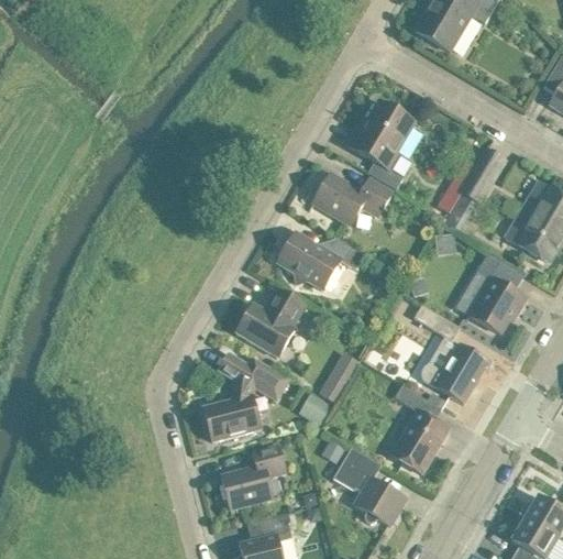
[(485,22),(497,0),(432,0),(415,30),(450,51),(471,14),(485,22)]
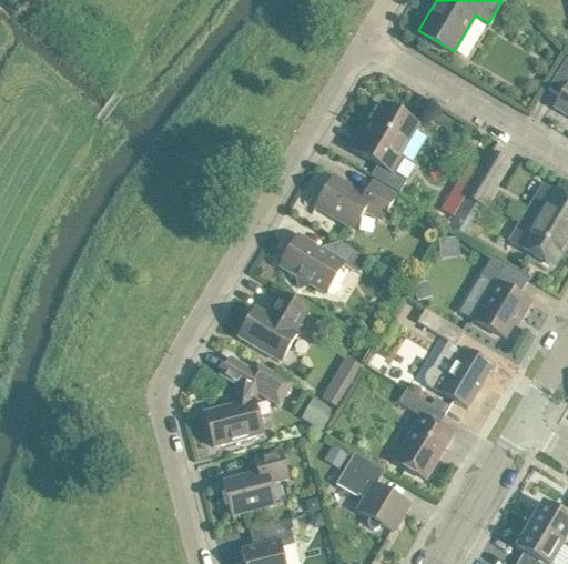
[(567,56),(565,57),(548,87),(560,94),(554,106),(567,113),(567,56)]
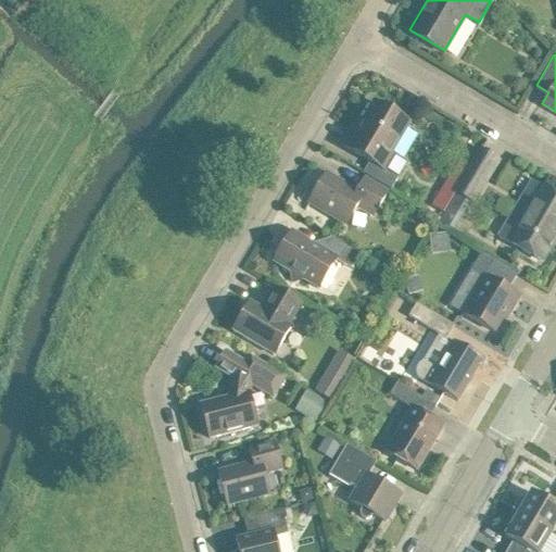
[(408,121),(373,99),(362,117),(358,115),(342,142),(368,159),(363,167),(390,185),(396,175),(386,168),(395,152),(391,150),(408,121)]
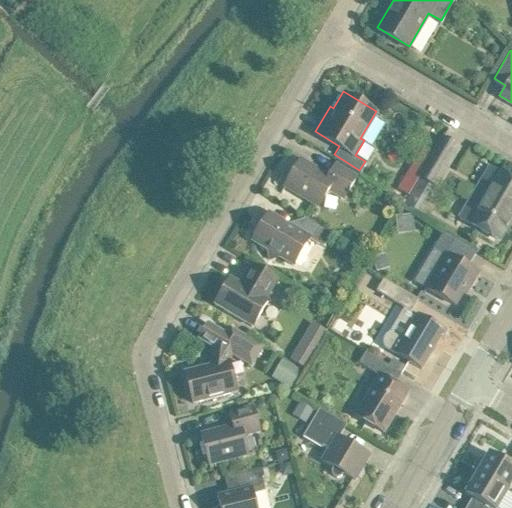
[(410,165),(420,171),(433,150),(422,144),(410,165)]
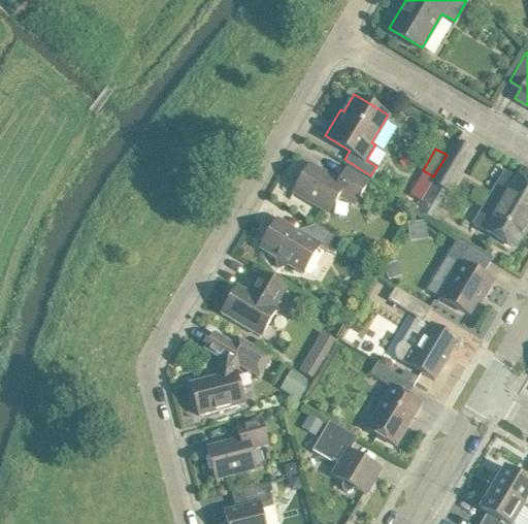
[(433,176),(432,178),(434,179),(417,208),(431,217),(448,188),(453,182),(463,163),(447,154),(447,155),(433,176)]
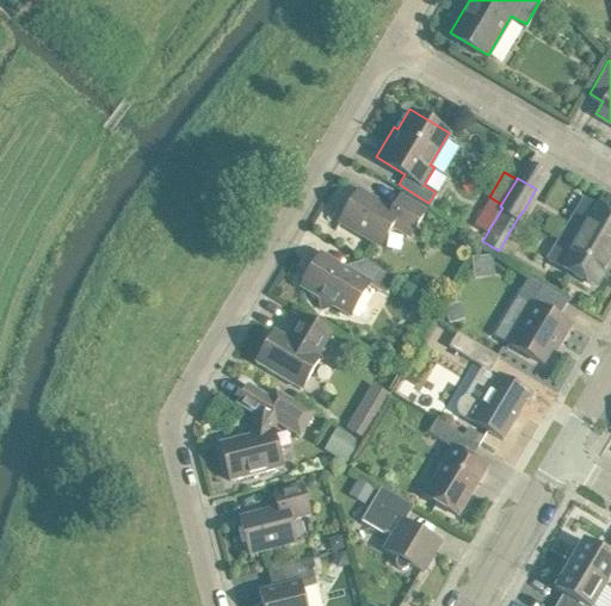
[(392,208),(357,187),(334,227),(335,227),(340,220),(380,243),(389,228),(396,226),(409,234),(425,208),(400,192),(392,208)]
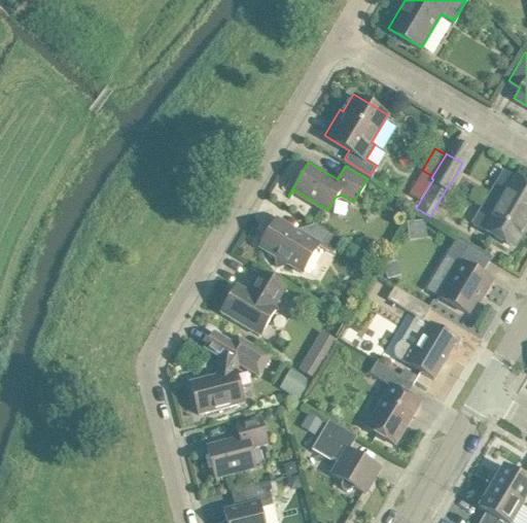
[(471,220),(484,227),(510,242),(524,217),(526,218),(526,182),(514,175),(500,199),(489,192),(471,220)]
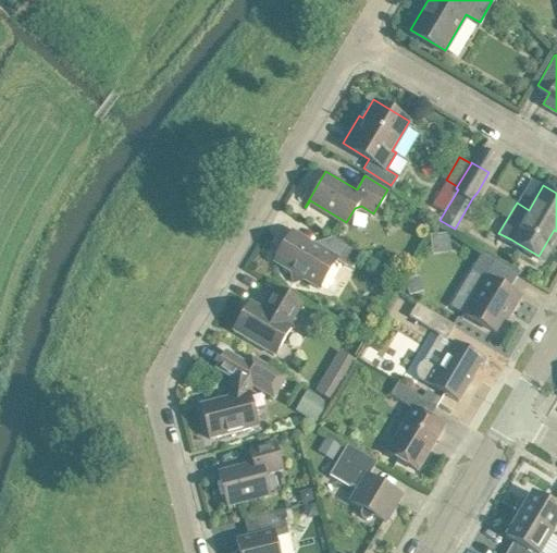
[(322,247),(292,229),(285,241),(286,242),(275,260),(289,268),(289,270),(293,280),(302,278),(305,278),(319,286),(336,257),(350,266),(359,252),(330,234),(322,247)]
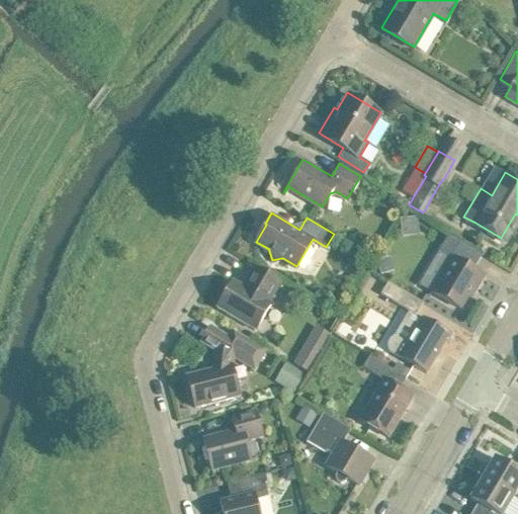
[(475,287),(484,273),(472,267),(483,251),(448,231),(438,248),(450,255),(431,288),(460,306),(472,285),(475,287)]
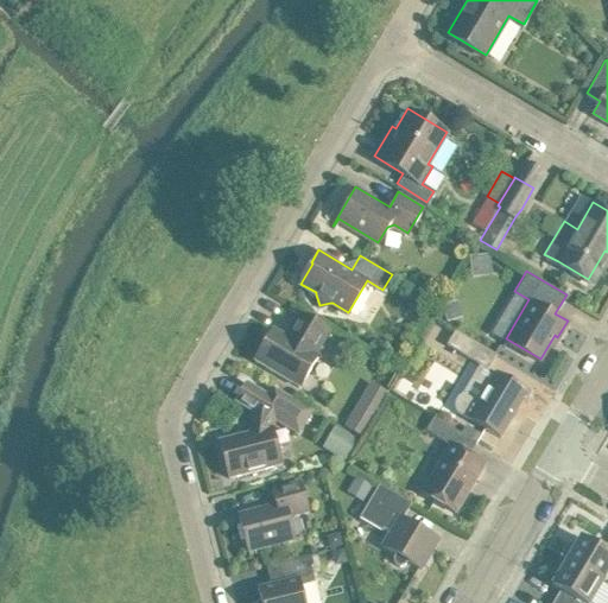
[(456,299),(441,304),(445,318),(460,313),(456,299)]
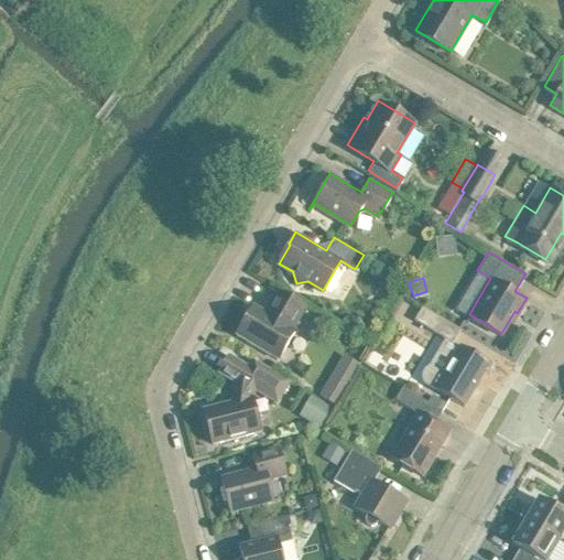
[(292,327),(305,305),(278,289),(269,302),(272,304),(268,312),(252,303),(236,332),(278,357),(294,329),(292,327)]
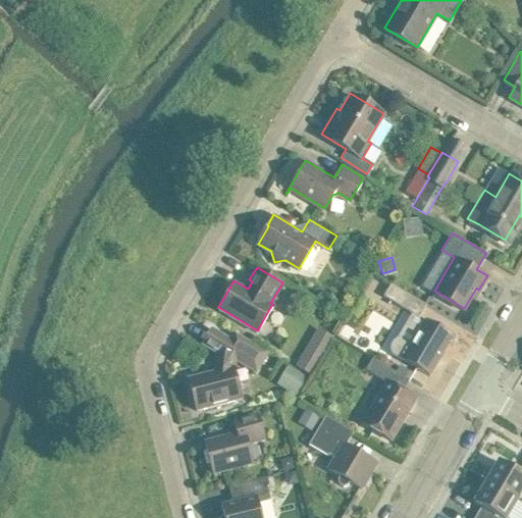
[(418,315),(425,303),(390,281),(383,294),(418,315)]
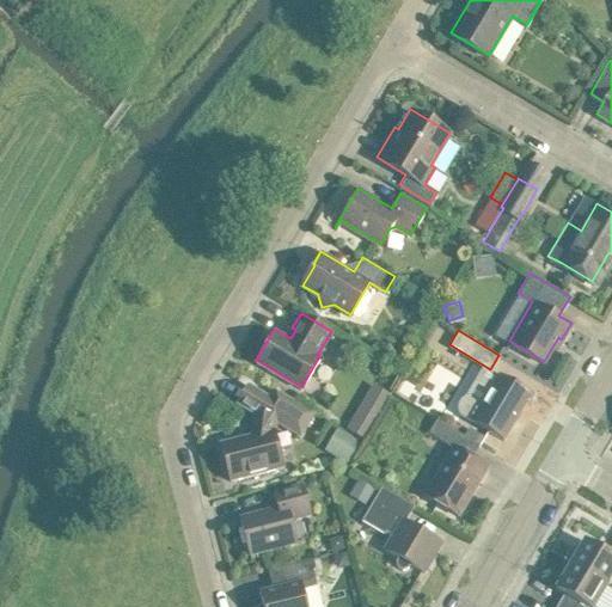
[(503,437),(530,392),(499,373),(483,400),(470,393),(464,393),(459,397),(457,402),(457,406),(459,412),(472,418),(503,437)]
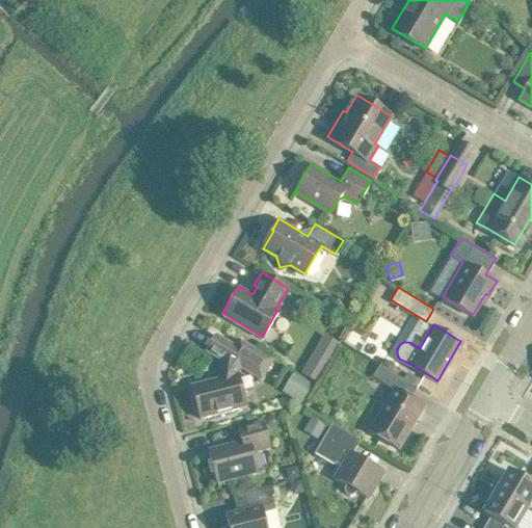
[(237,373),(240,367),(261,379),(273,358),(238,337),(234,344),(215,333),(206,349),(221,359),(218,376),(191,384),(200,417),(245,404),(237,373)]
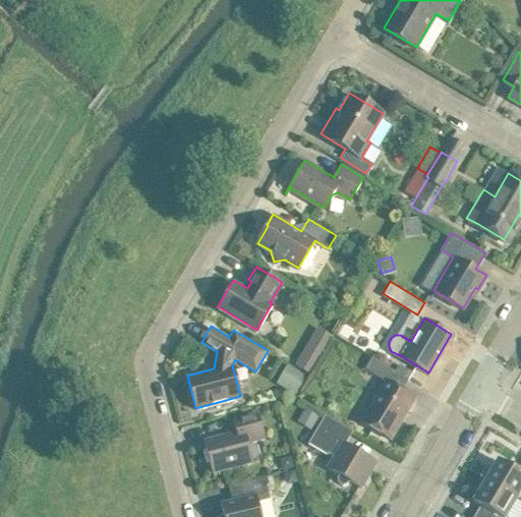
[(308,371),(319,354),(307,347),(296,364),(308,371)]
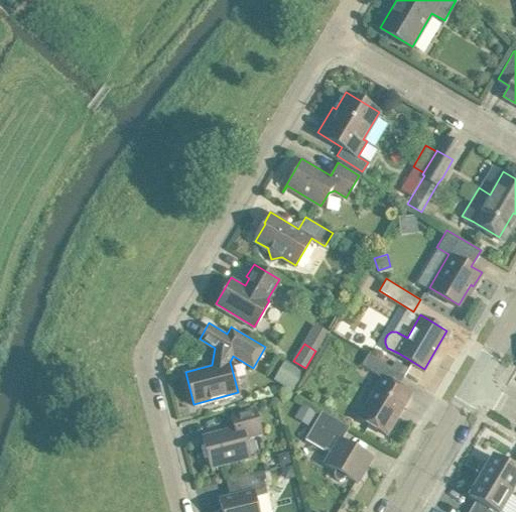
[(386,433),(410,391),(397,384),(403,374),(368,353),(362,363),(383,375),(358,416),(386,433)]
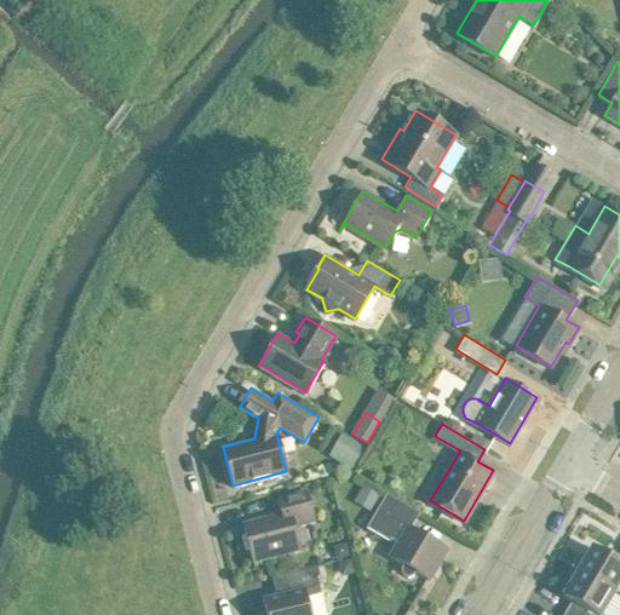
[(351,466),(363,444),(342,432),(329,453),(351,466)]
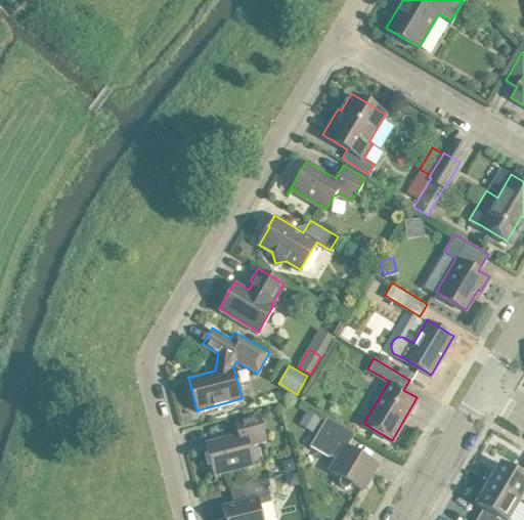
[(312,430),(321,415),(308,407),(299,422),(312,430)]
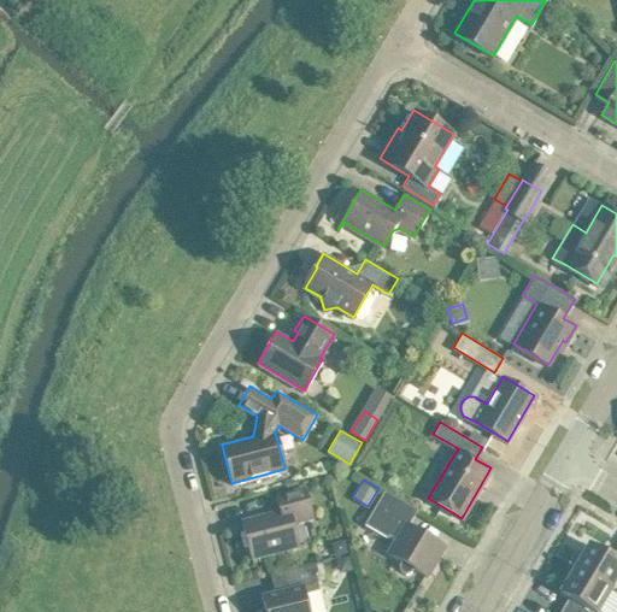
[(260,563),(258,554),(298,543),(293,527),(297,517),(312,513),(305,487),(276,494),(280,511),(242,521),(251,555),(257,554),(259,564),(260,563)]
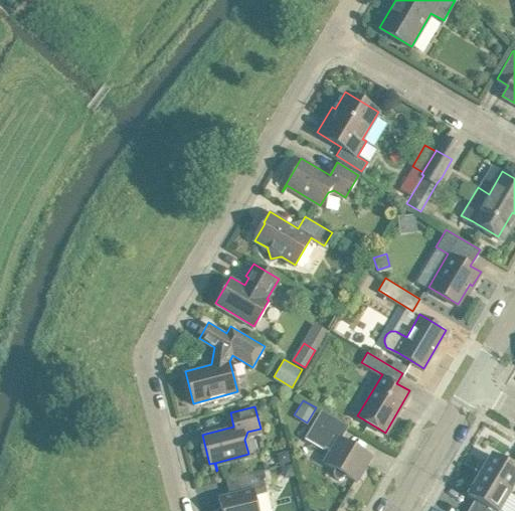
[(371,456),(353,446),(340,438),(348,424),(321,408),(304,437),(323,448),(324,447),(330,450),(323,460),(335,467),(333,471),(334,476),(338,478),(342,477),(345,473),(356,480),(371,456)]
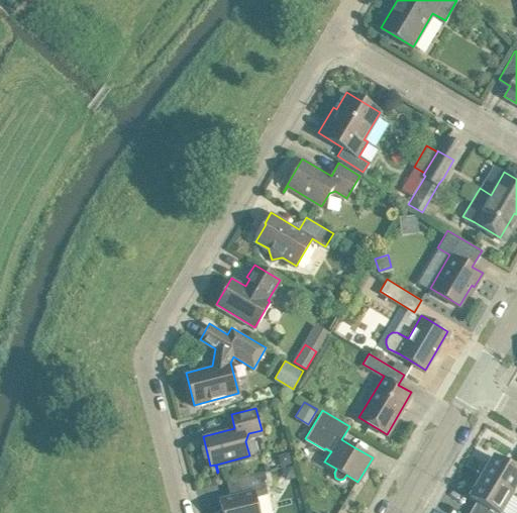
[(288,450),(278,453),(281,464),(291,462),(288,450)]
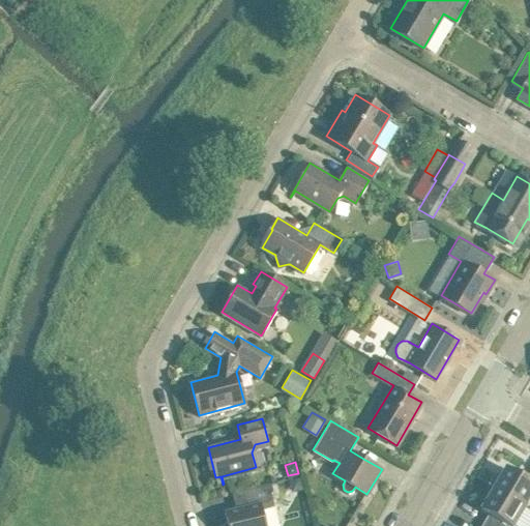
[(525,477),(505,466),(501,473),(497,471),(489,485),(525,505),(529,496),(529,474),(528,473),(525,477)]
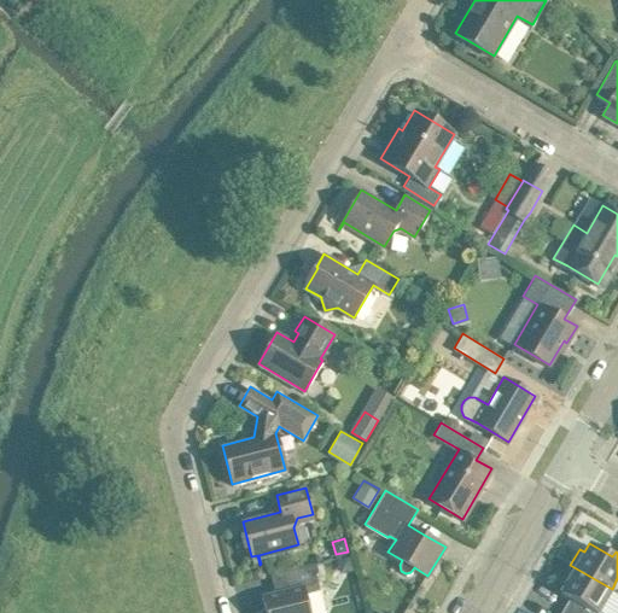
[(349,555),(337,559),(339,566),(344,570),(353,567),(349,555)]
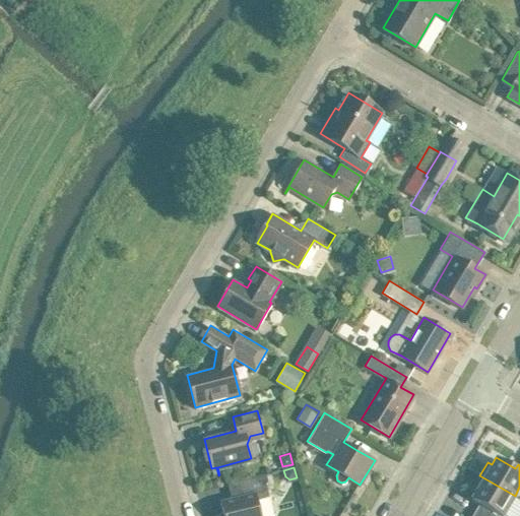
[(261,515),(257,499),(269,496),(263,473),(228,482),(232,498),(219,501),(222,513),(220,513),(219,515),(218,515),(261,515)]
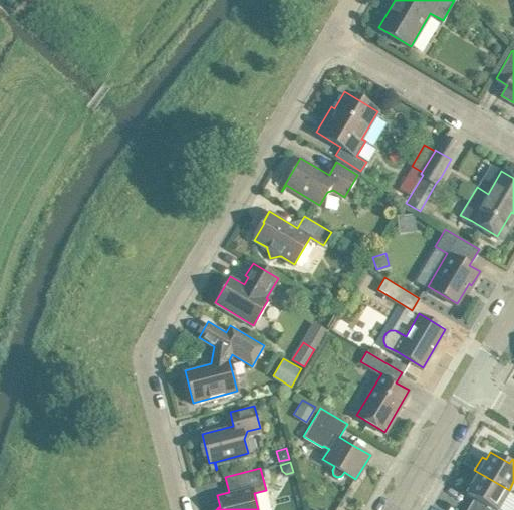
[(504,509),(507,506),(502,503),(509,490),(474,470),(466,483),(471,485),(466,492),(479,500),(473,509),(504,509)]
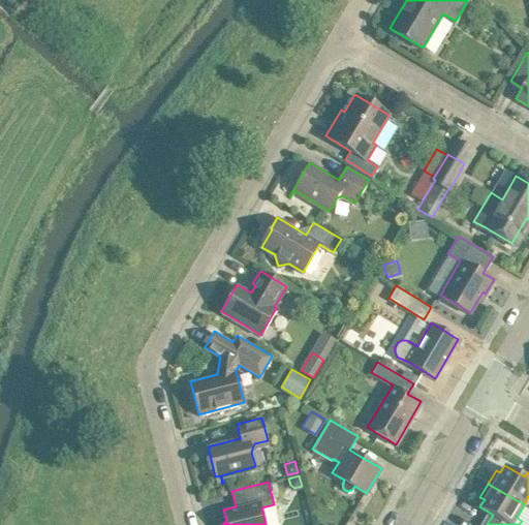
[(336,524),(350,524),(352,521),(341,515),(336,524)]
